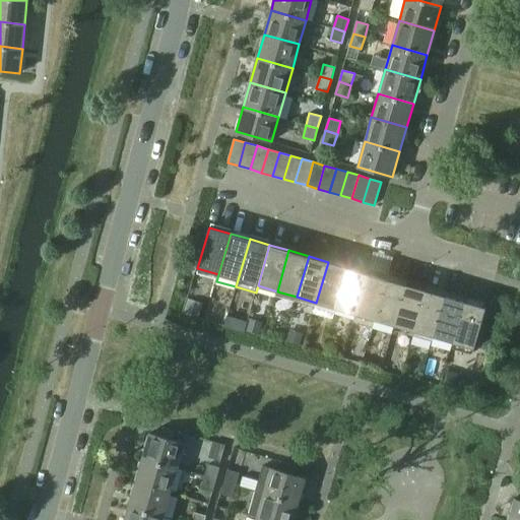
[(316,303),(335,308),(347,267),(328,262),(316,303)]
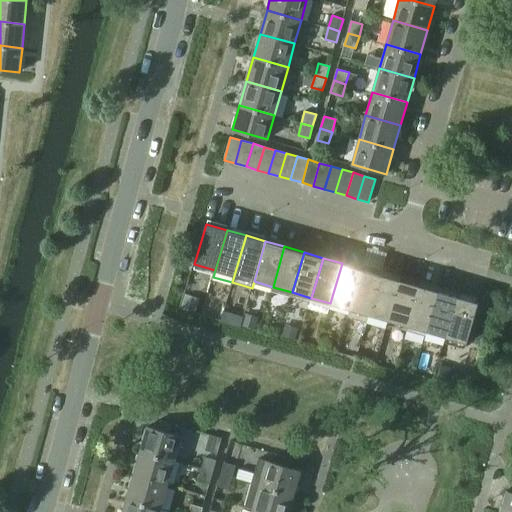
[(330,303),(350,309),(361,269),(342,263),(330,303)]
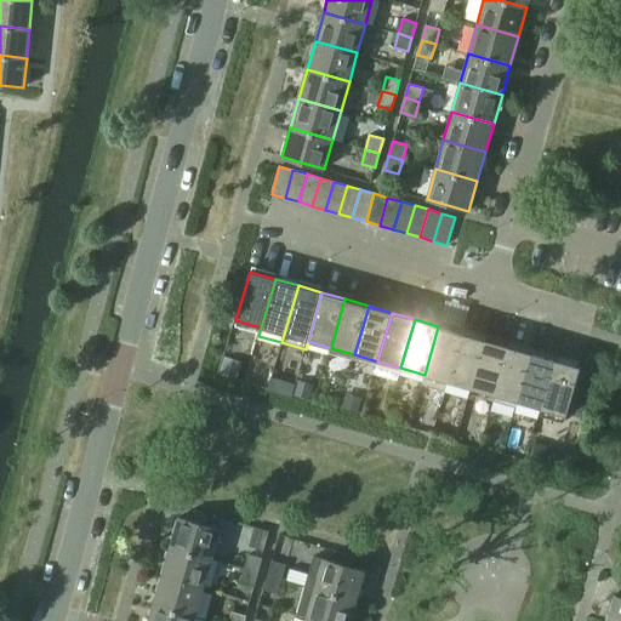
[(445,391),(445,389),(461,332),(438,326),(425,375),(421,383),(445,391)]
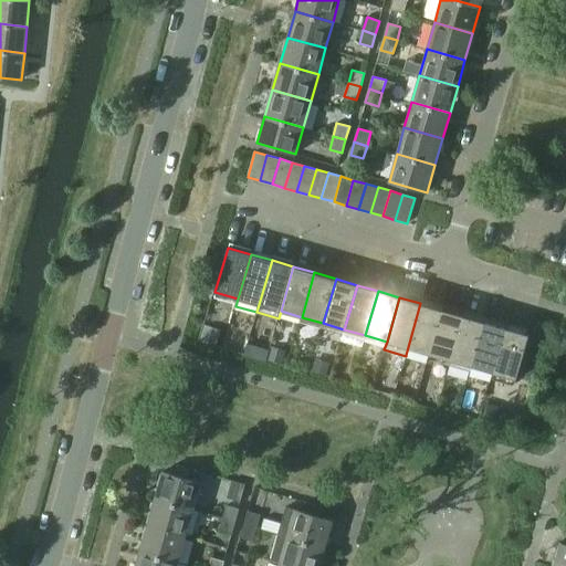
[(427,362),(429,354),(442,310),(420,303),(406,355),(427,362)]
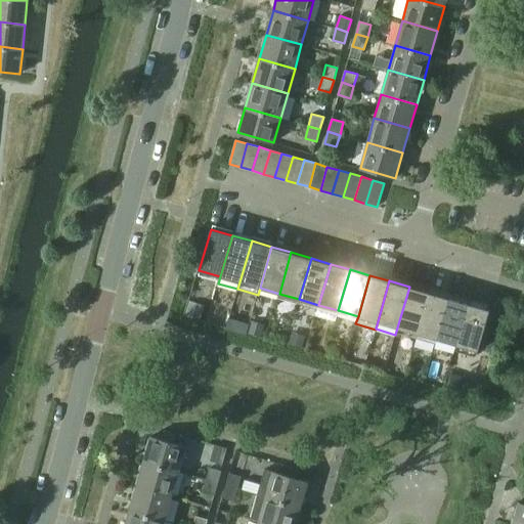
[(397,328),(417,333),(429,292),(409,287),(397,328)]
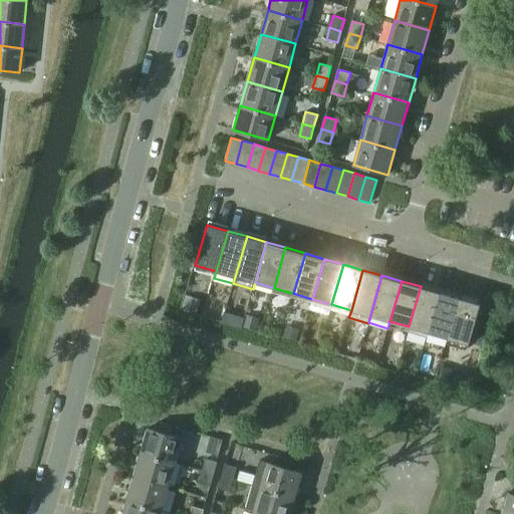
[(409,326),(429,332),(440,292),(421,286),(409,326)]
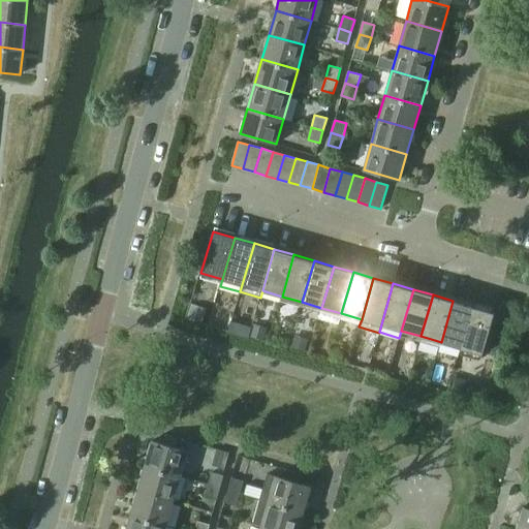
[(507,299),(504,307),(512,310),(516,301),(507,299)]
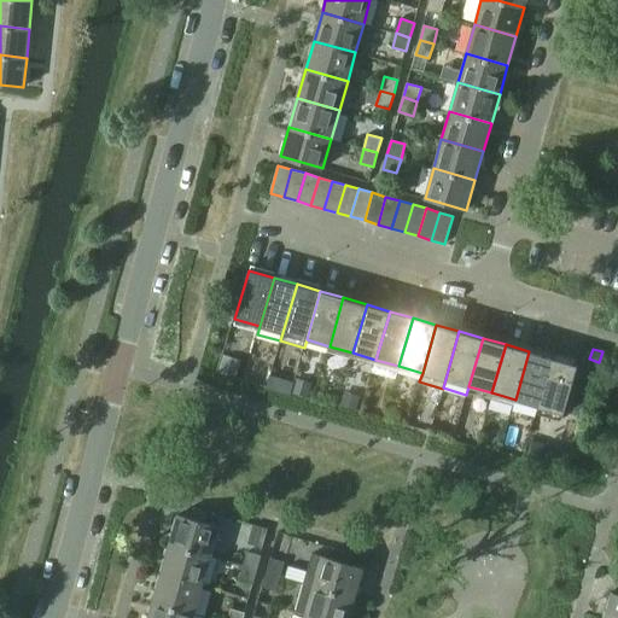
[(516,400),(538,406),(552,357),(529,351),(516,400)]
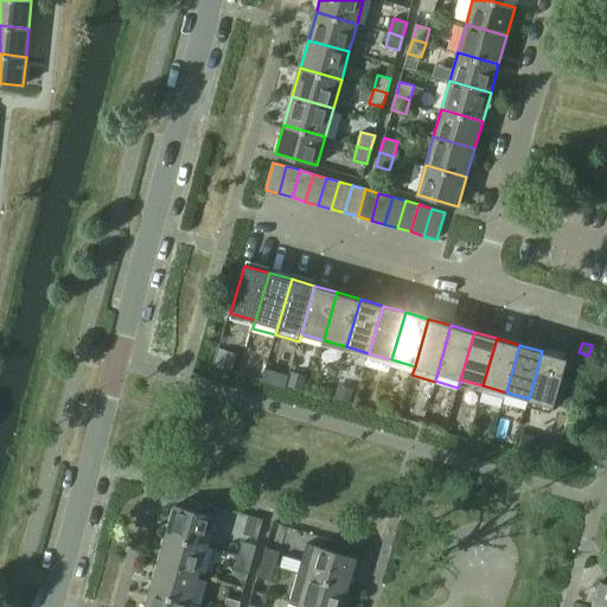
[(221,351),(217,364),(232,369),(236,356),(221,351)]
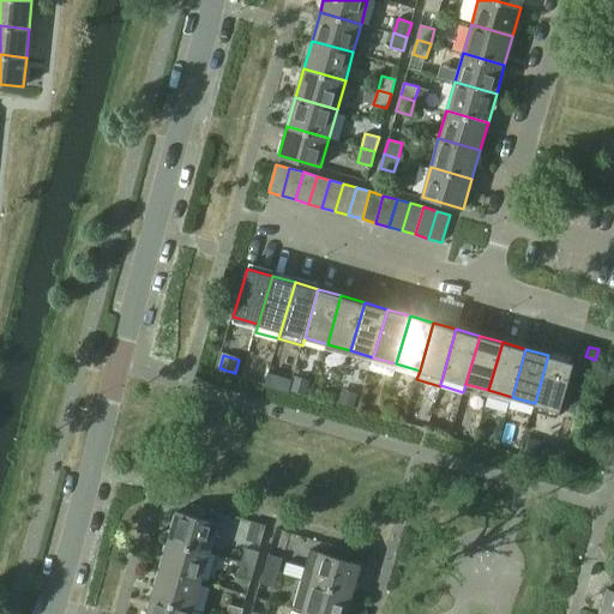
[(548,355),(535,403),(560,410),(573,362),(548,355)]
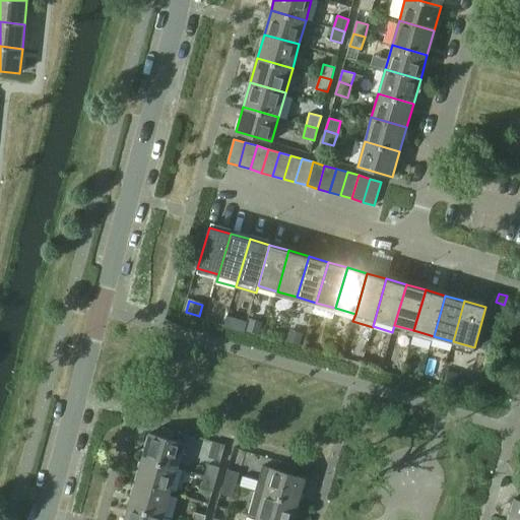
[(249,320),(246,329),(258,332),(260,323),(249,320)]
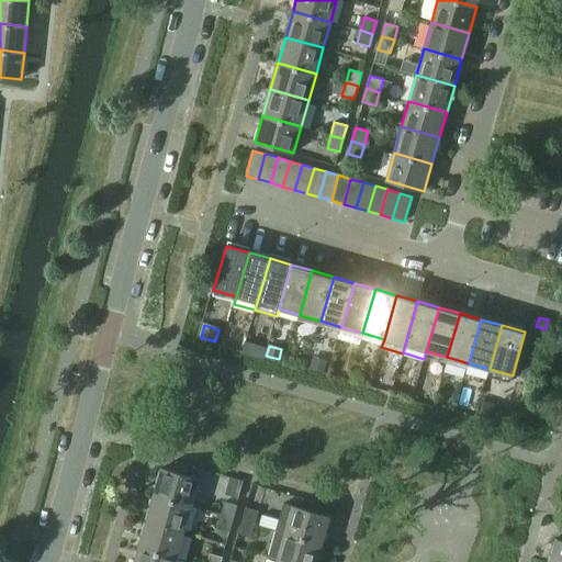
[(311,358),(307,368),(323,372),(325,362),(311,358)]
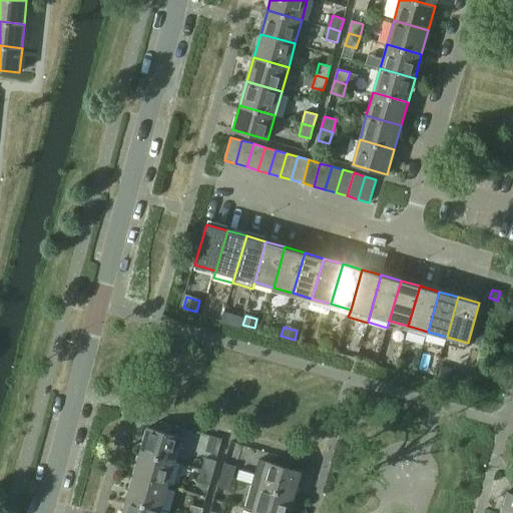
[(147,427),(140,452),(175,462),(182,437),(147,427)]
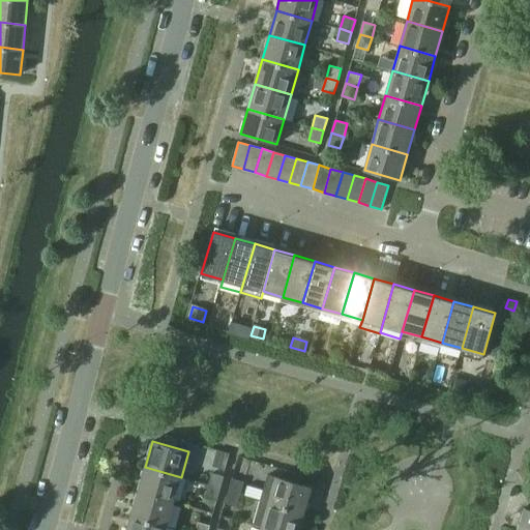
[(145,467),(138,492),(174,501),(181,477),(145,467)]
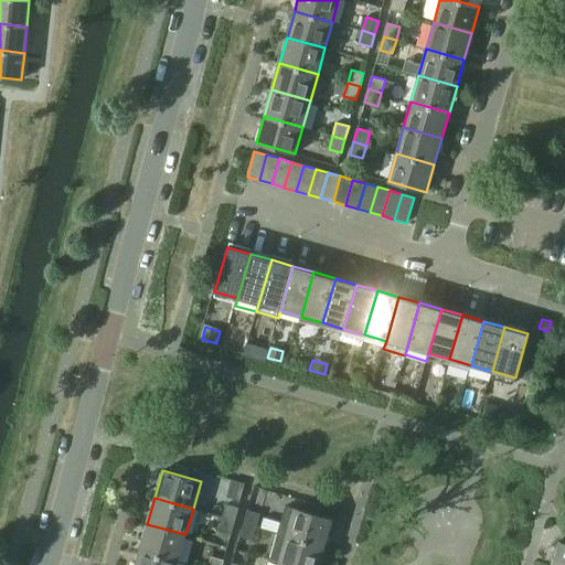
[(226,504),(223,516),(235,521),(238,508),(226,504)]
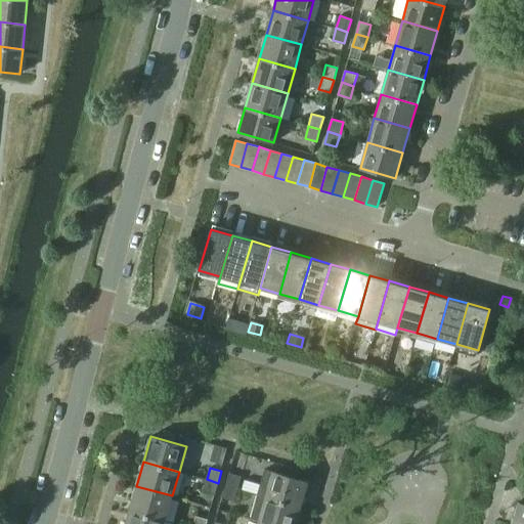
[(244,480),(242,489),(258,494),(301,507),(308,481),(265,469),(260,485),(244,480)]
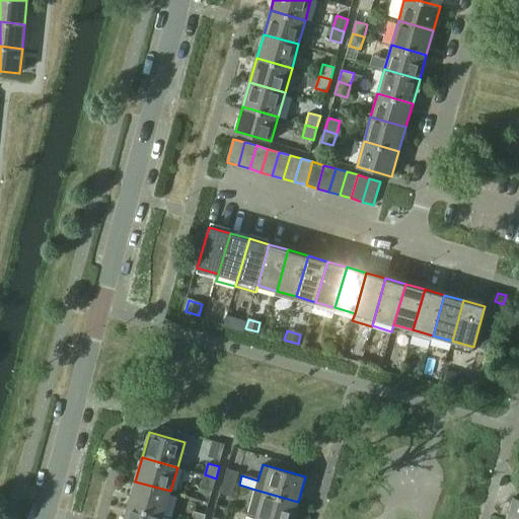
[(227,468),(224,480),(235,484),(239,471),(227,468)]
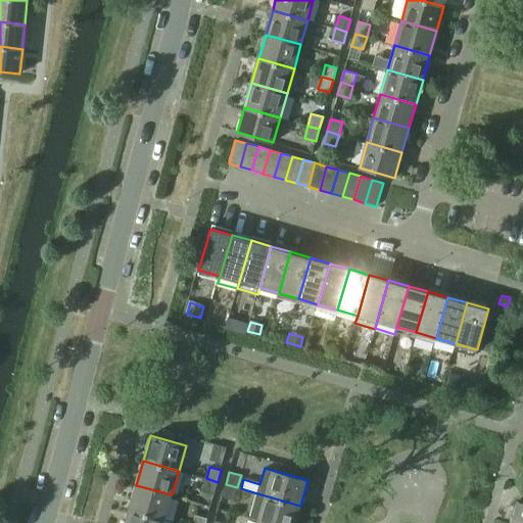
[(218,482),(206,478),(202,490),(215,494),(218,482)]
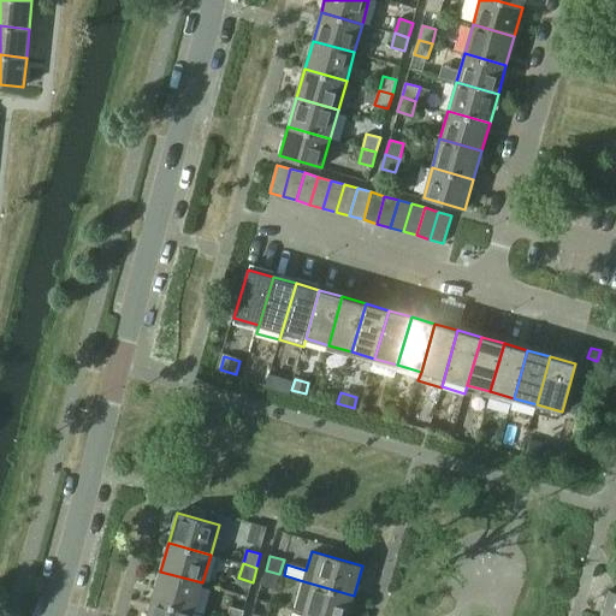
[(279,574),(266,570),(261,585),(276,588),(279,574)]
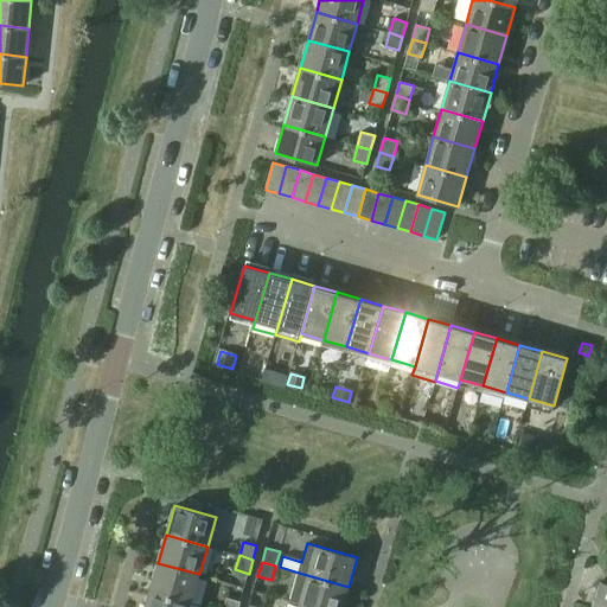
[(158,563),(149,590),(191,602),(199,574),(158,563)]
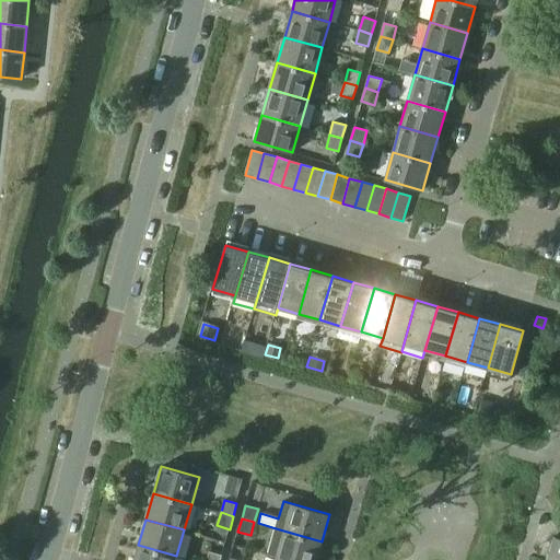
[(268,553),(277,557),(289,559),(316,559),(322,541),(276,528),(268,553)]
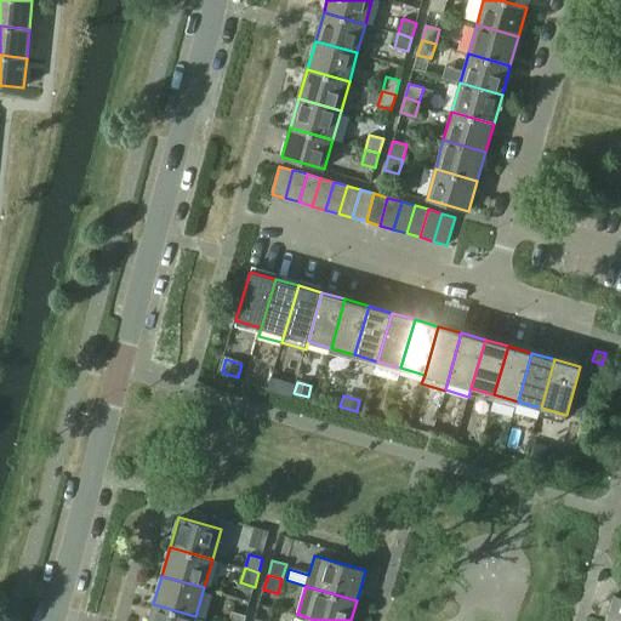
[(620,620),(620,597),(615,596),(607,620),(620,620)]
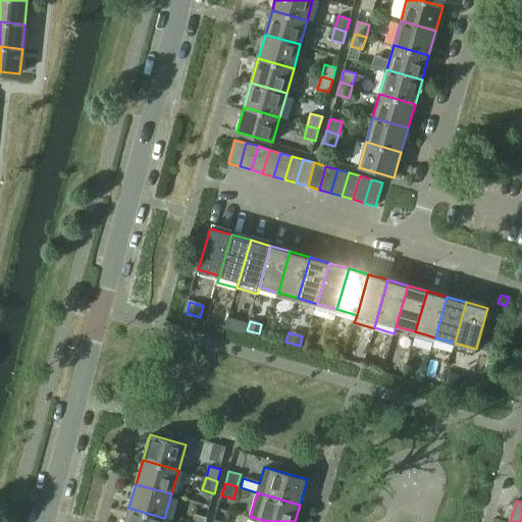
[(128,508),(124,521),(162,521),(164,518),(128,508)]
